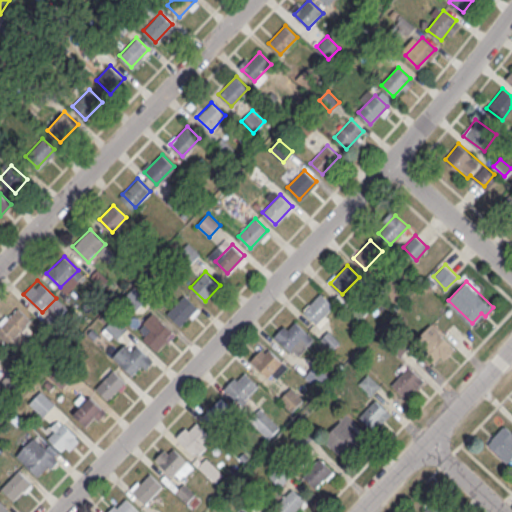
[(123,298),(136,311),(148,299),(135,285),(123,298)]
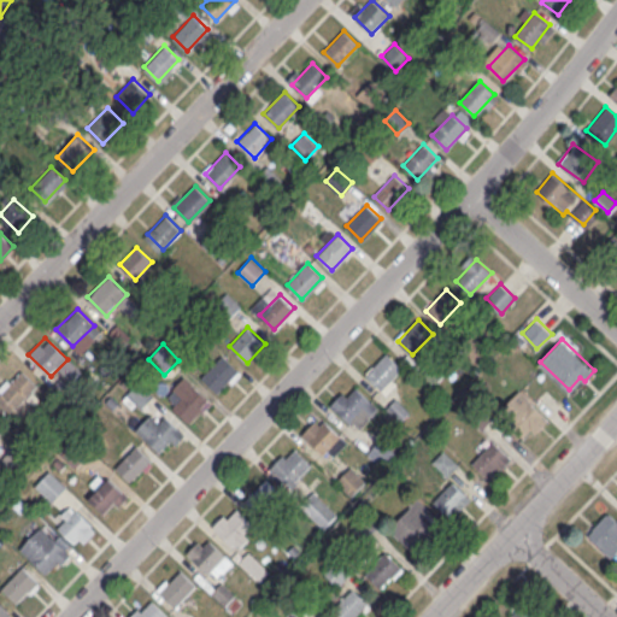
[(366,374),(387,352),(401,366),(381,388),(366,374)]
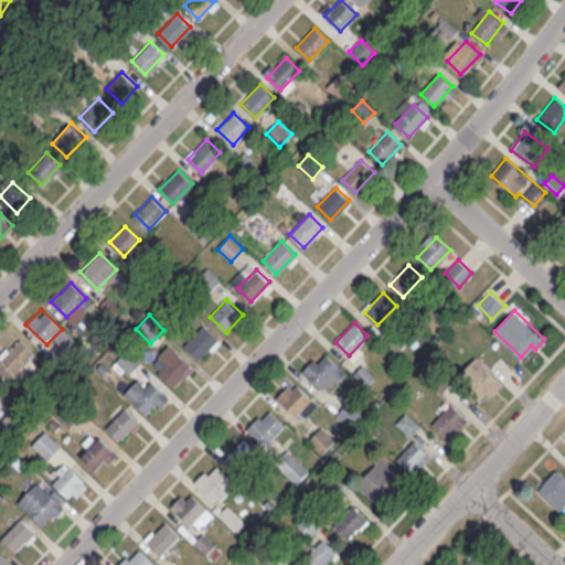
[(185,345),(205,326),(219,339),(199,359),(185,345)]
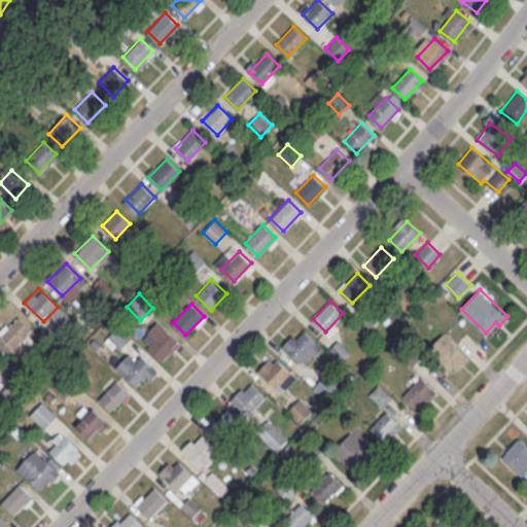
[(1,335),(19,316),(31,328),(13,347),(1,335)]
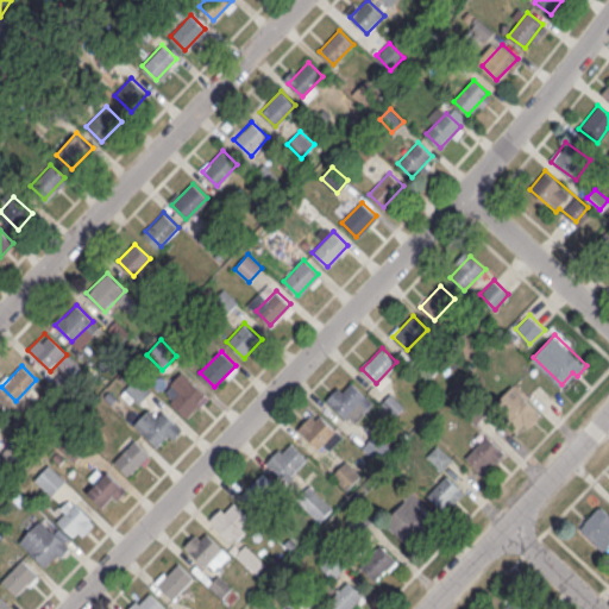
[(150,391),(137,377),(123,393),(136,406),(150,391)]
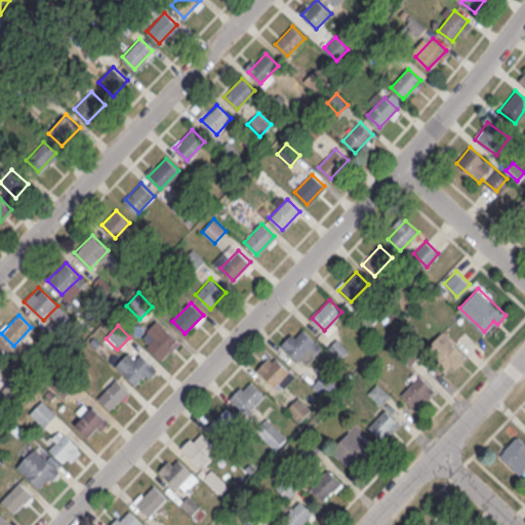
[(147,347),(165,328),(177,340),(159,359),(147,347)]
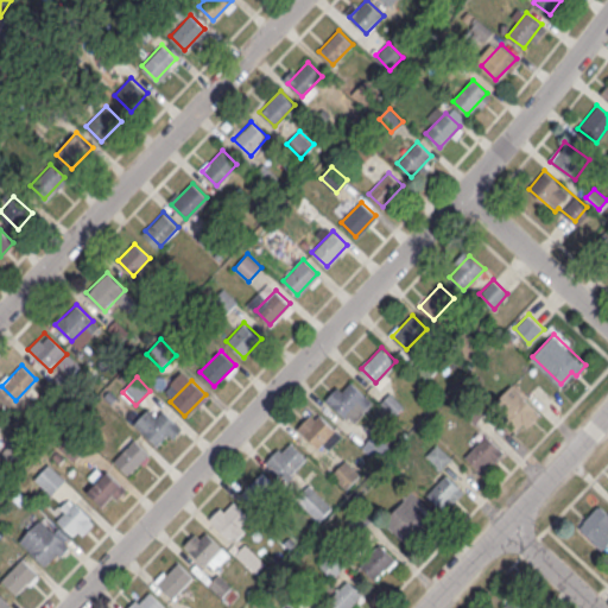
[(330,401),(352,380),(366,394),(346,416),(330,401)]
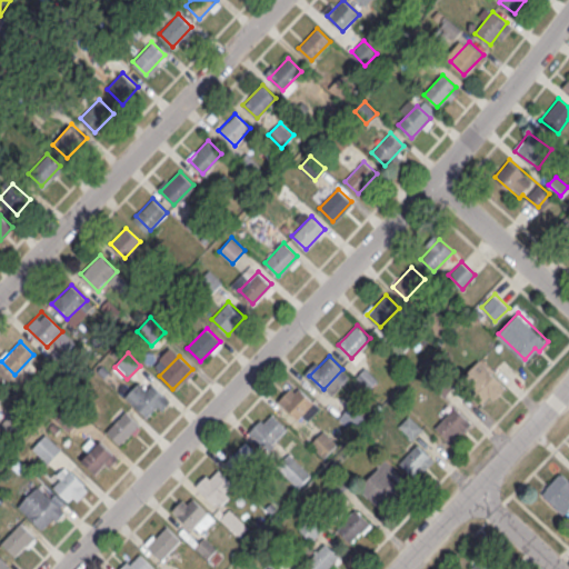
[(469,390),(488,370),(501,383),(482,402),(469,390)]
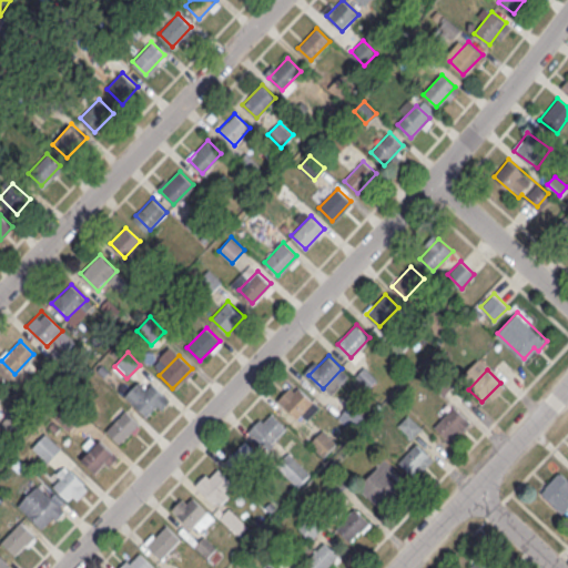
[(124,395),(139,381),(146,388),(152,383),(170,399),(161,408),(158,404),(146,416),(124,395)]
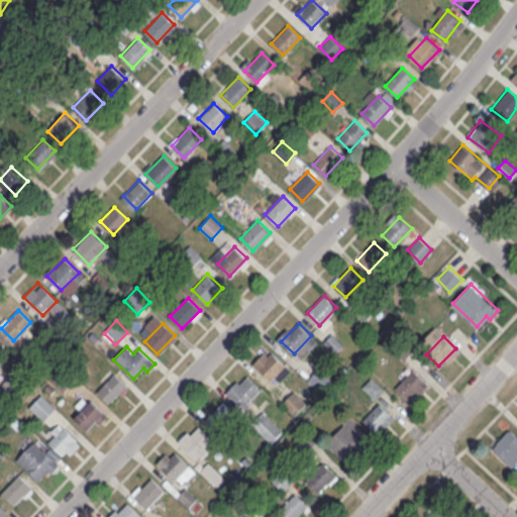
[(291,371),(269,348),(253,364),(276,386),(291,371)]
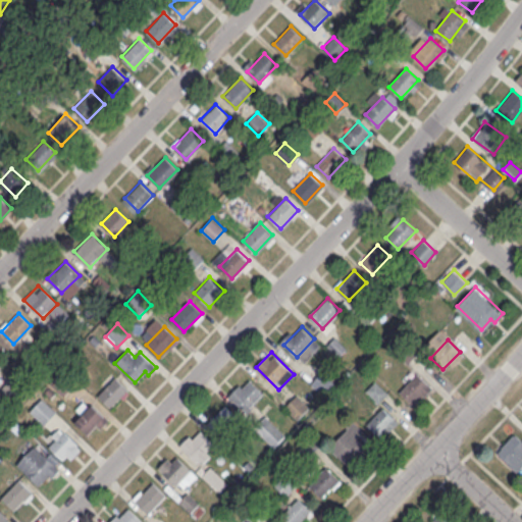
[(399,392),(417,373),(429,385),(411,404),(399,392)]
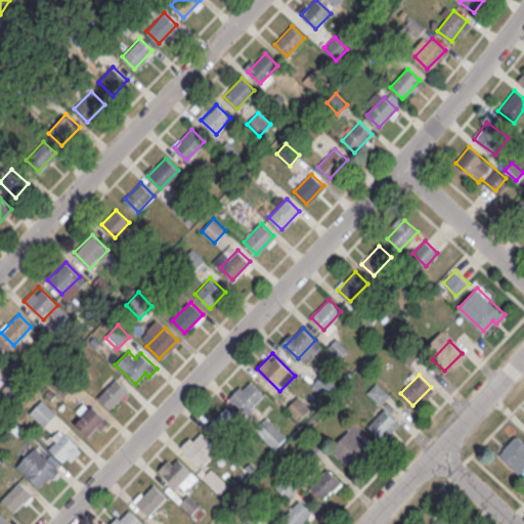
[(98,396),(116,378),(128,390),(111,408),(98,396)]
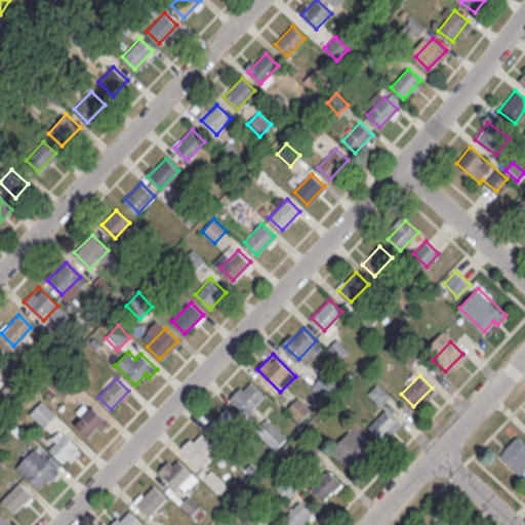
[(234,401),(251,384),(264,395),(246,413),(234,401)]
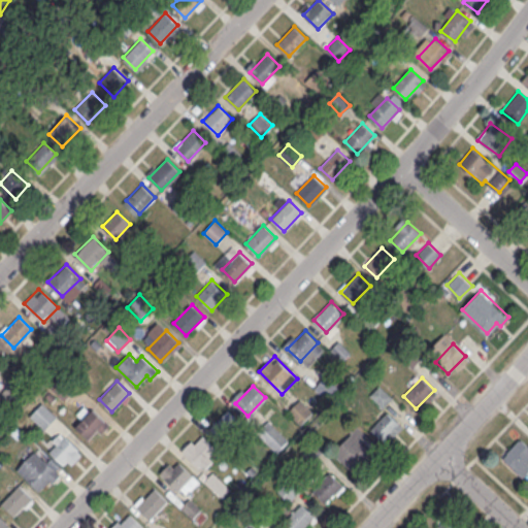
[(371,395),(385,405),(392,396),(380,386),(371,395)]
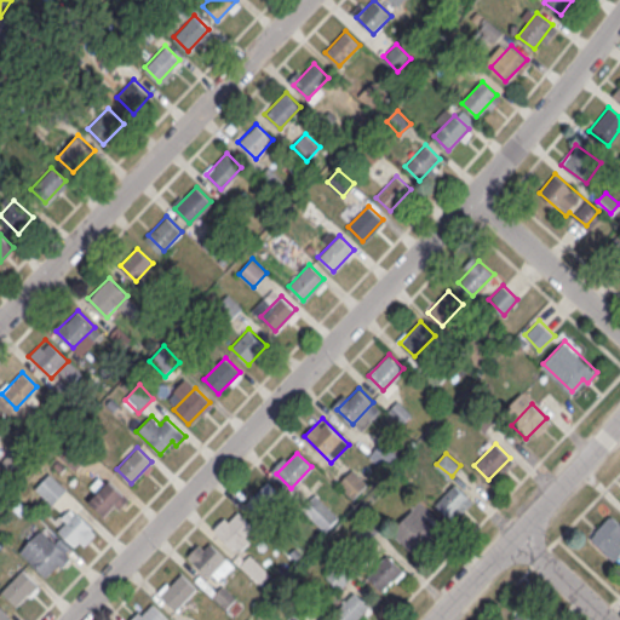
[(354,498),(372,480),(357,464),(339,483),(354,498)]
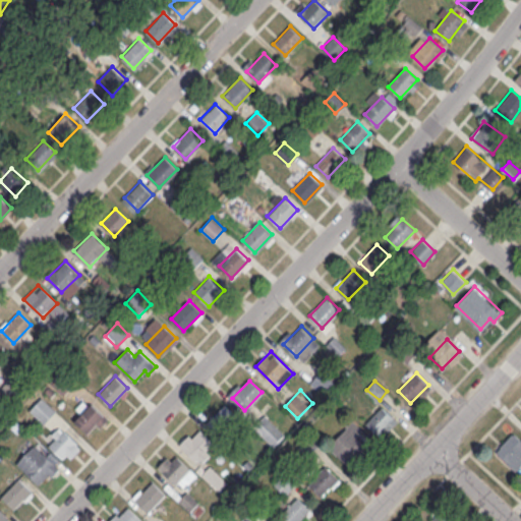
[(57,411),(43,397),(31,409),(45,423),(57,411)]
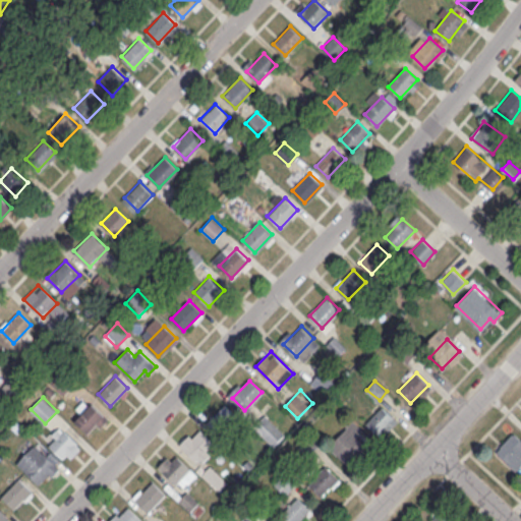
[(75,420),(93,402),(105,413),(88,431),(75,420)]
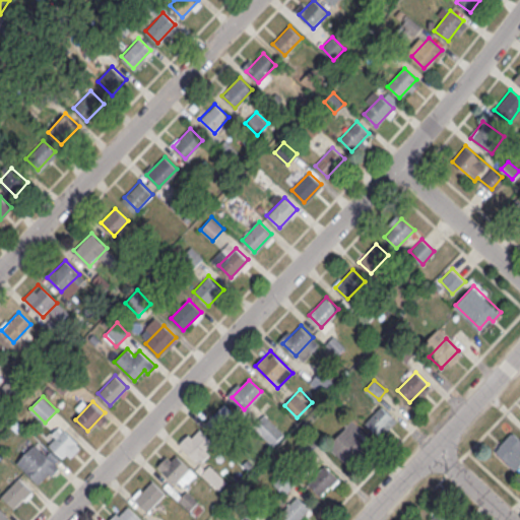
[(206,423),(220,436),(239,416),(224,403),(206,423)]
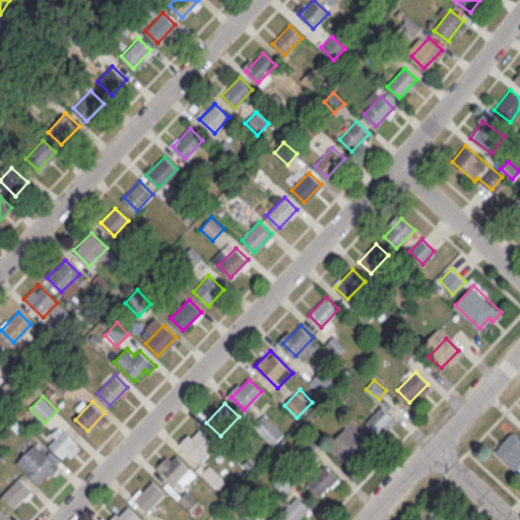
[(365,423),(382,404),(394,416),(377,435),(365,423)]
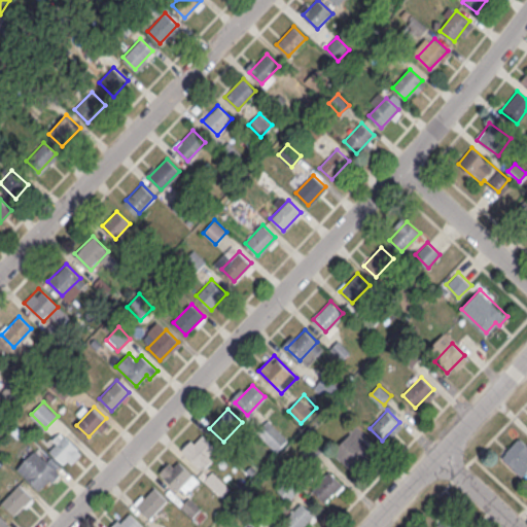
[(288,438),(269,419),(257,431),(277,450),(288,438)]
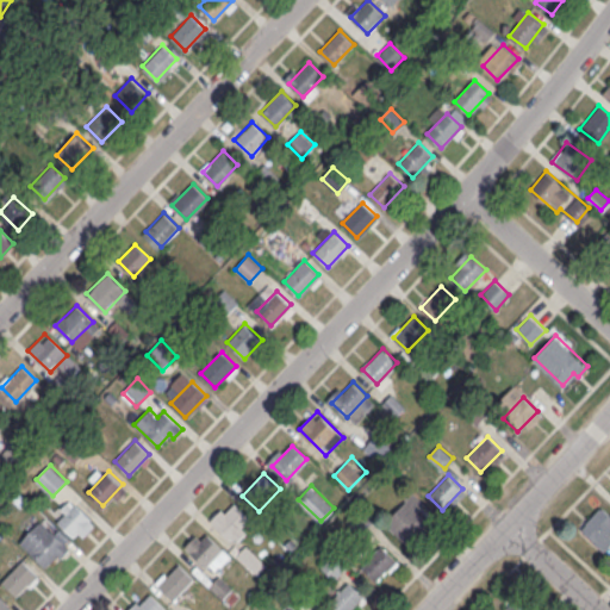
[(385,523),(409,543),(429,521),(406,499),(385,523)]
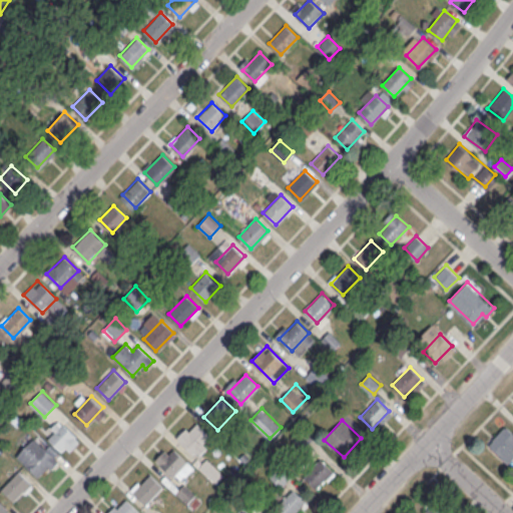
[(176,437),(186,427),(189,431),(197,422),(210,435),(193,453),(176,437)]
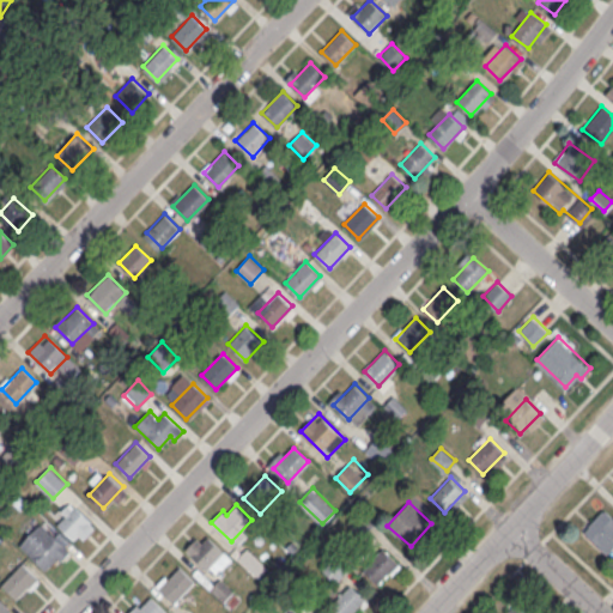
[(59,526),(77,507),(91,521),(73,539),(59,526)]
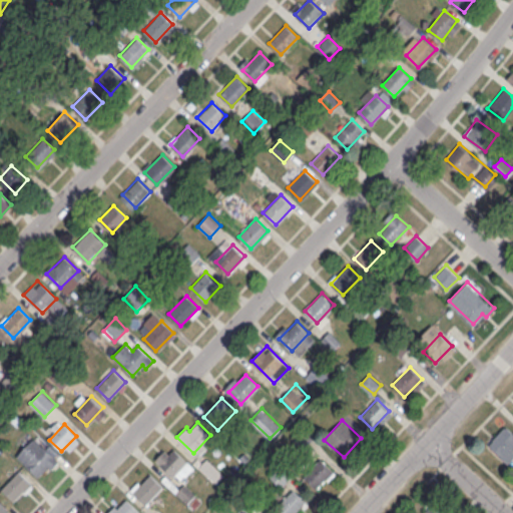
[(512,458),(512,434),(505,426),(488,444),(508,463),(512,458)]
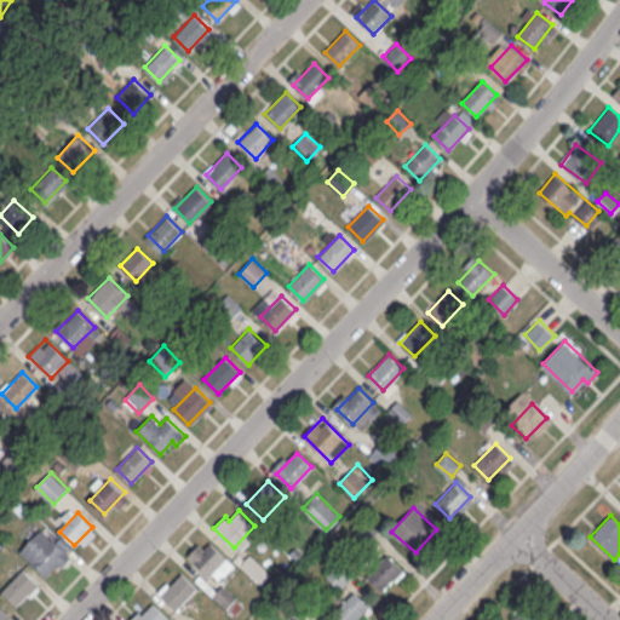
[(235,566),(206,537),(188,556),(217,584),(235,566)]
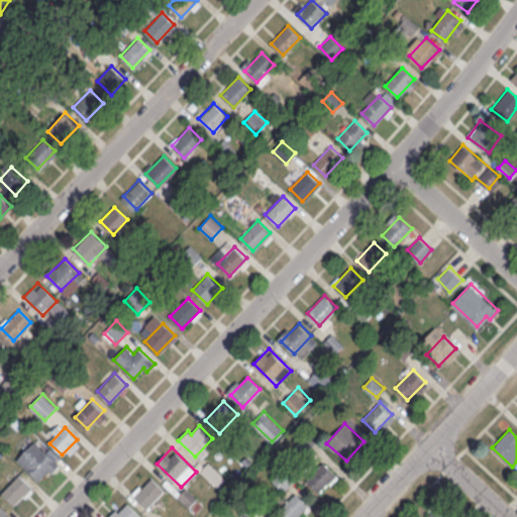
[(26,468),(43,449),(56,461),(38,480),(26,468)]
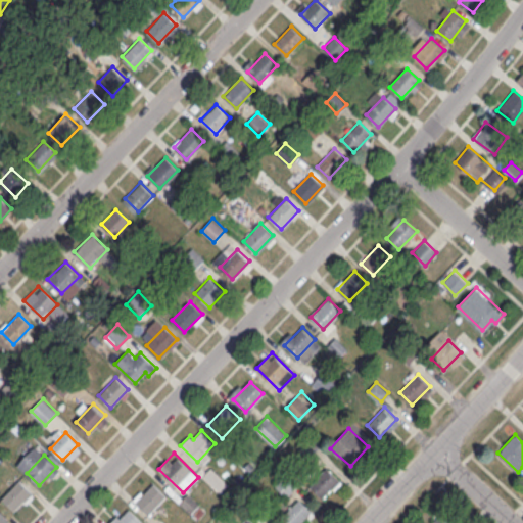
[(310,486),(327,468),(339,479),(322,497),(310,486)]
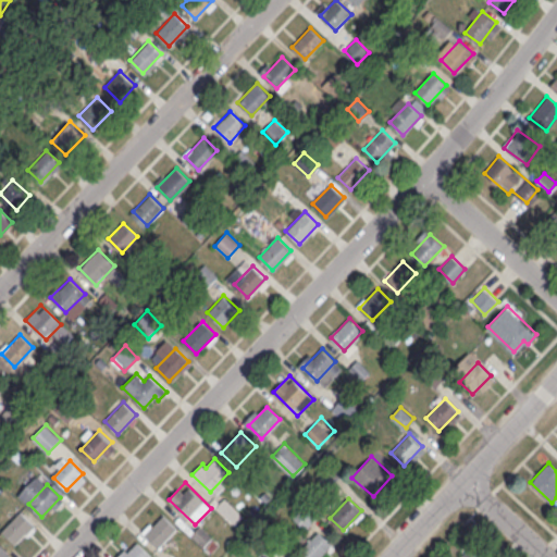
[(306,530),(320,516),(307,503),(293,517),(306,530)]
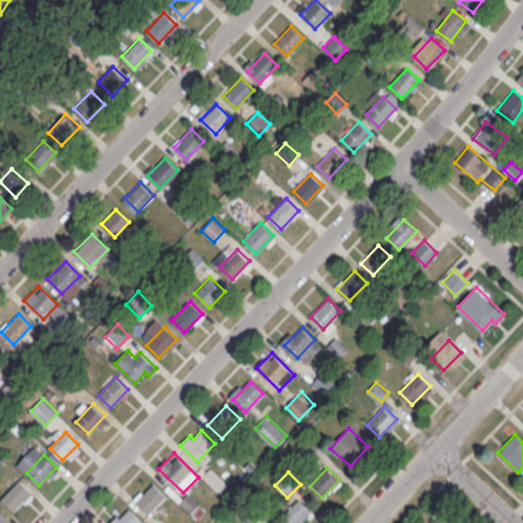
[(1,497),(19,479),(32,491),(14,510),(1,497)]
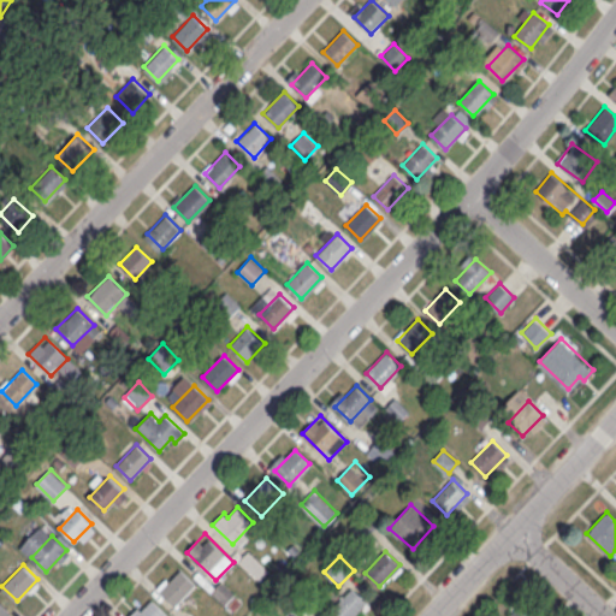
[(161,590),(182,568),(196,582),(176,604),(161,590)]
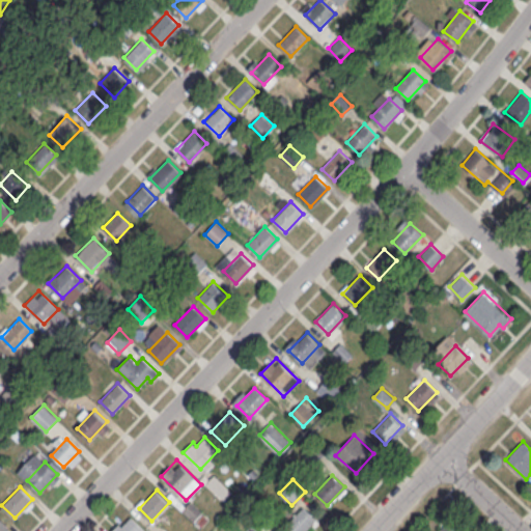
[(291,530),(285,525),(304,506),(316,519),(304,530),(291,530)]
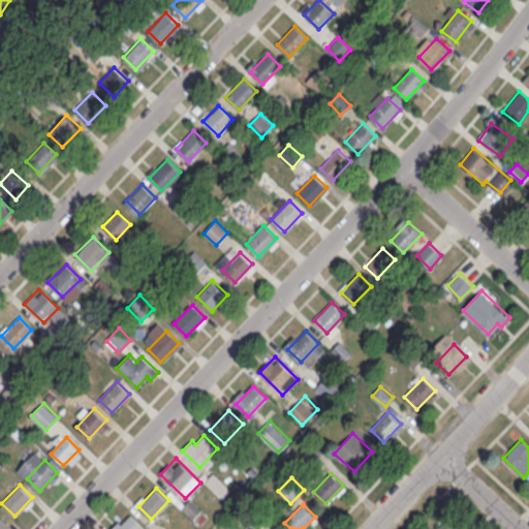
[(116,528),(131,514),(144,526),(141,528),(116,528)]
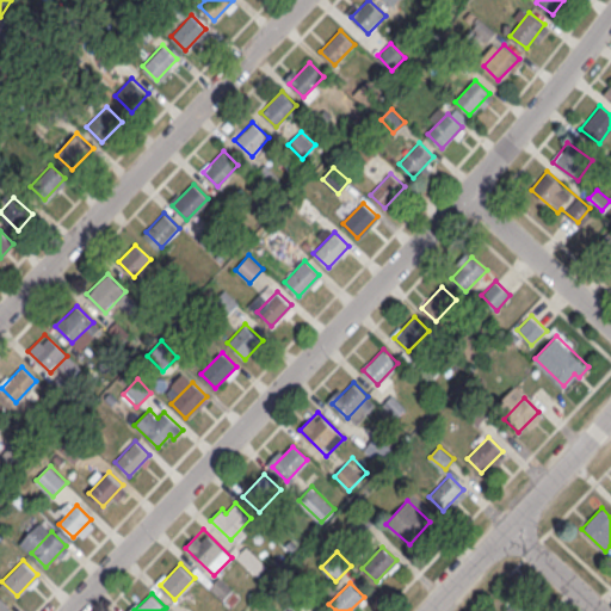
[(0,610),(6,610),(12,606),(0,596),(0,610)]
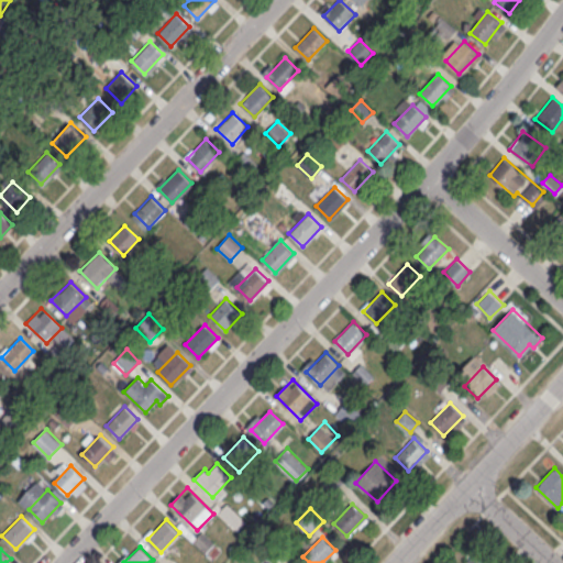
[(487,562),(475,552),(464,562),(487,562)]
